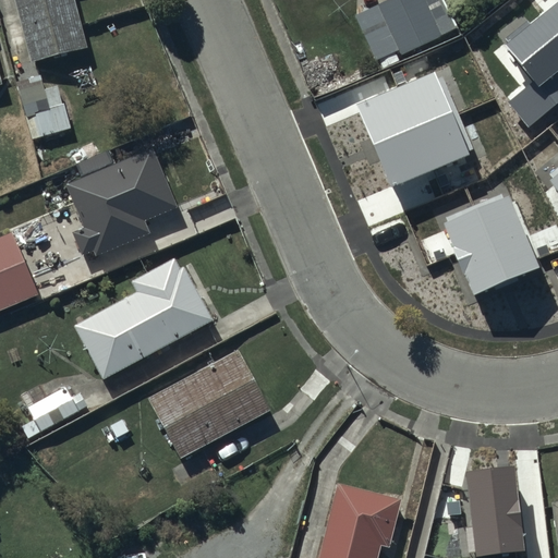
[(14,0),(29,59),(87,45),(75,0),(14,0)]
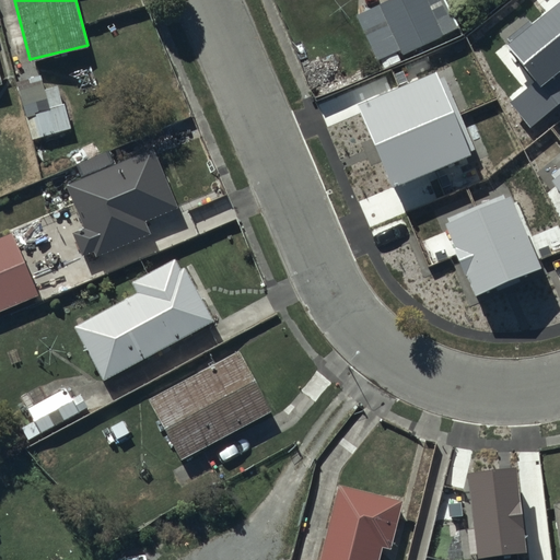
[(456,27),(442,0),(382,0),(377,2),(378,4),(354,14),(373,61),(378,59),(382,68),(399,61),(395,51),(398,49),(400,54),(456,27)]
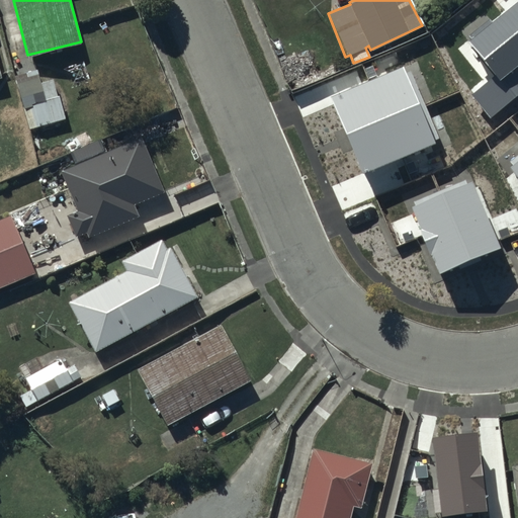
[(517,4),(514,0),(491,0),(480,9),(508,45),(517,36),(517,4)]
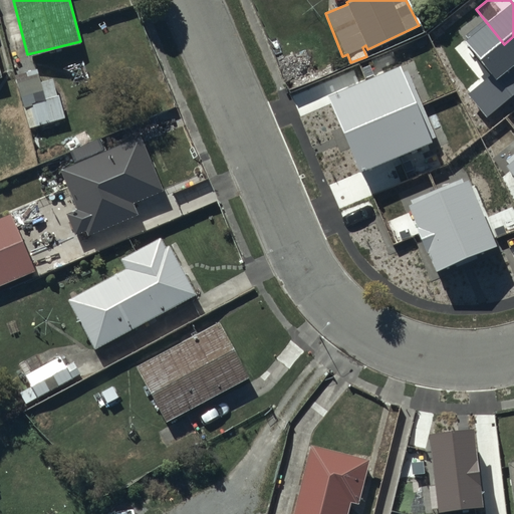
[(406,46),(382,55),(398,93),(421,84),(406,46)]
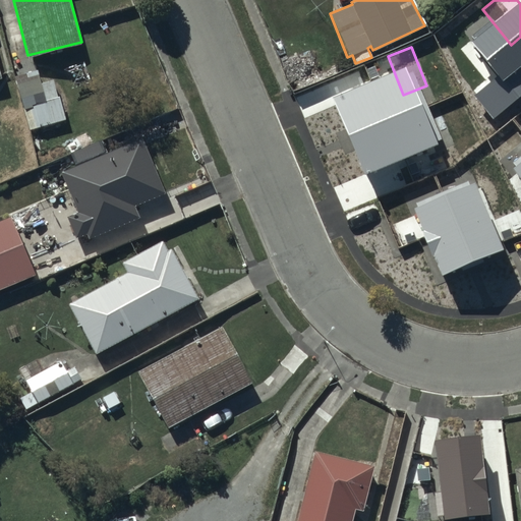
[(12,71),(31,133),(66,123),(53,82),(41,87),(37,72),(24,76),(22,68),(12,71)]
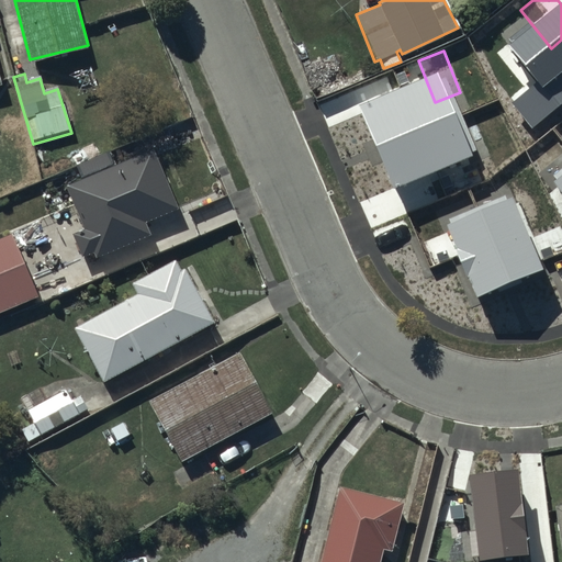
[(520,239),(481,139),(407,169),(425,213),(436,209),(458,265),(520,239)]
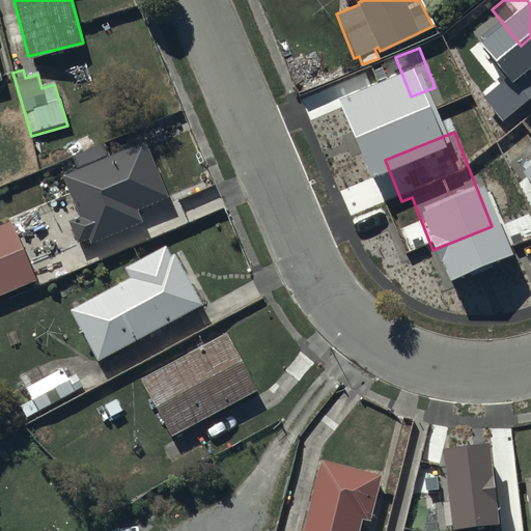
[(167,195),(144,140),(62,175),(79,216),(67,221),(77,242),(87,238),(88,242),(140,220),(136,208),(167,195)]
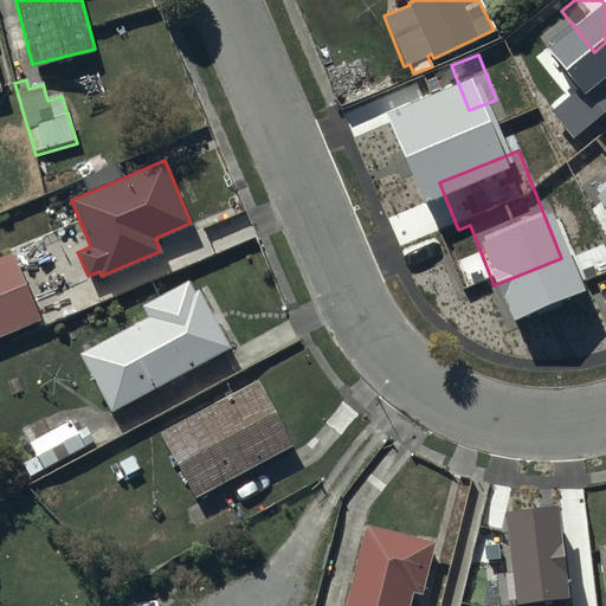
[(0,336),(42,318),(13,253),(0,258),(0,336)]
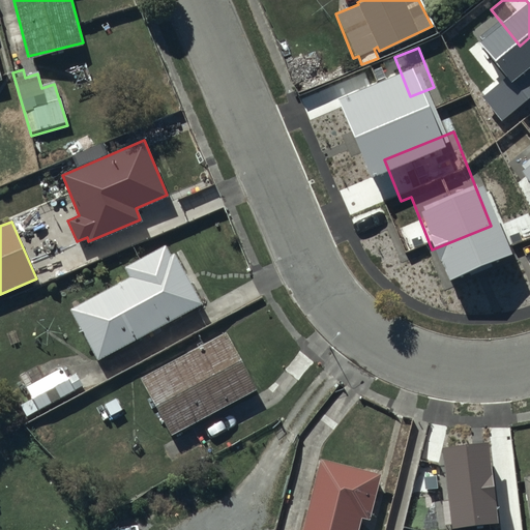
[(124,266),(129,275),(68,307),(96,358),(201,302),(174,253),(171,254),(166,244),(124,266)]
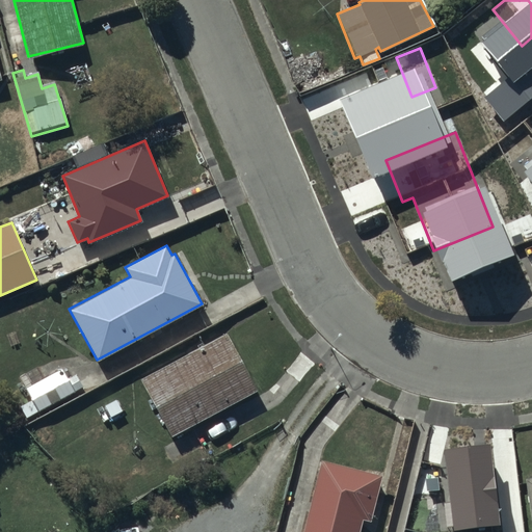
[(256,392),(225,335),(139,379),(170,436),(256,392)]
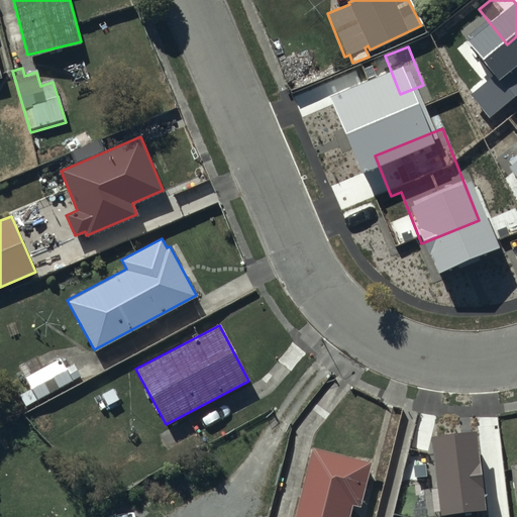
[(74,381),(61,356),(24,377),(31,389),(20,395),(25,405),(38,398),(39,400),(74,381)]
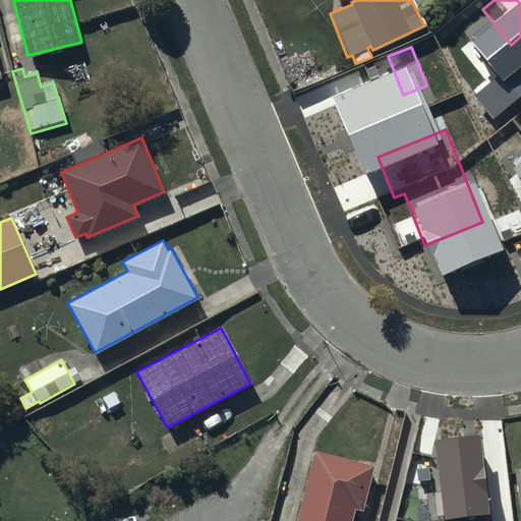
[(372,464),(314,450),(296,520),(350,520),(354,506),(361,508),(372,464)]
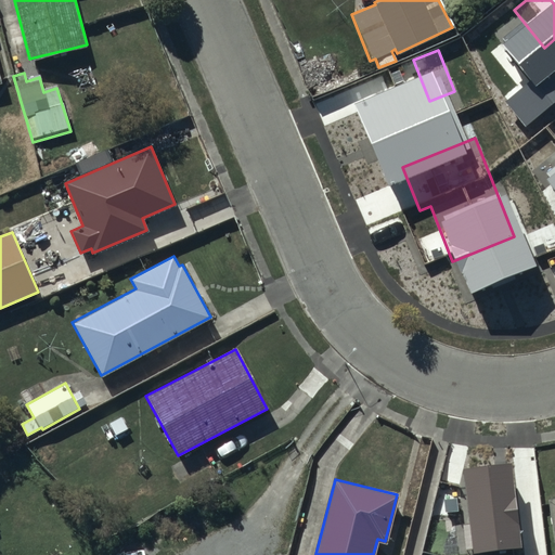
[(514,523),(452,506),(439,554),(521,554),(523,554),(507,550),(514,523)]
